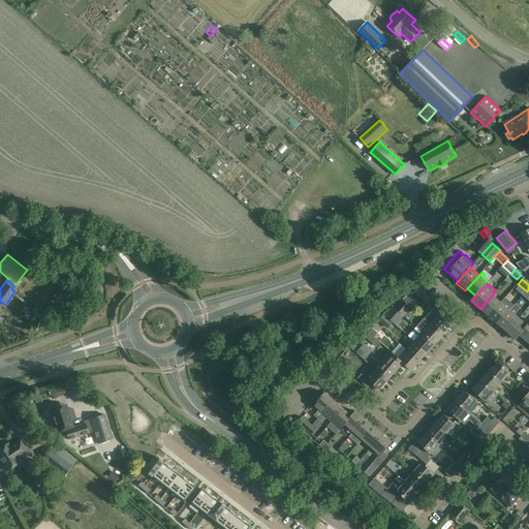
[(480,309),(490,316),(501,303),(493,294),(480,309)]
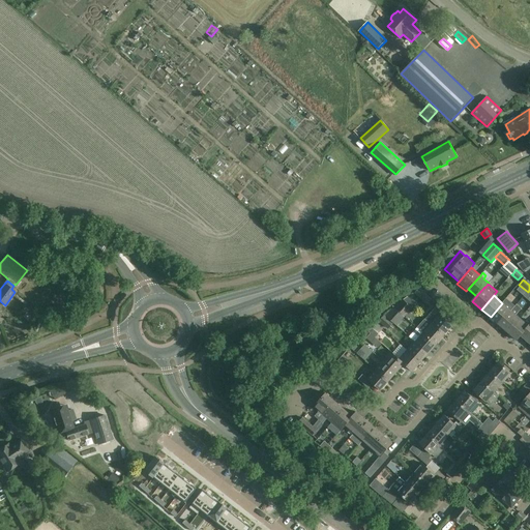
[(418,308),(425,314),(433,304),(425,299),(418,308)]
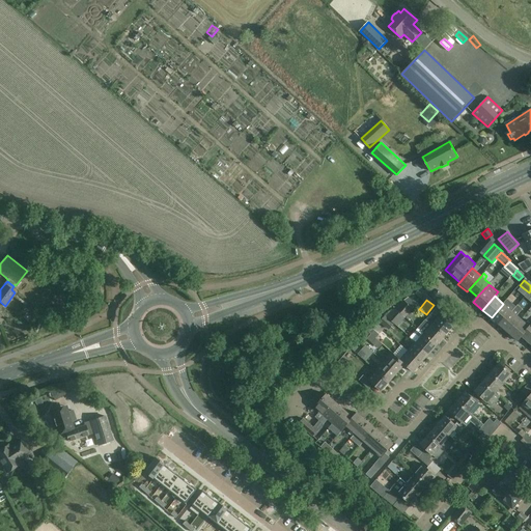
[(404,316),(412,308),(404,302),(397,309),(404,316)]
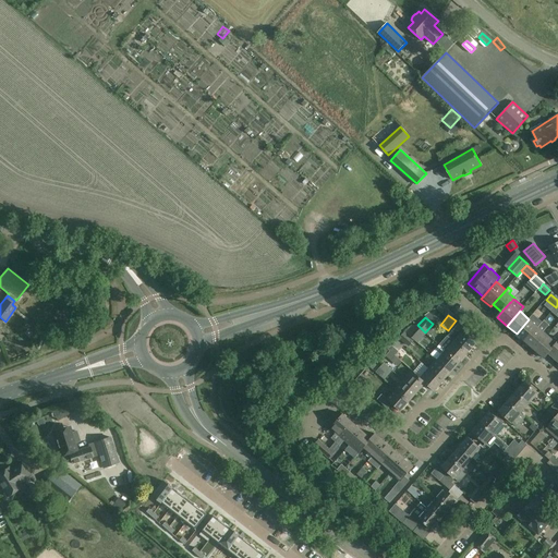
[(538,327),(529,319),(517,334),(525,342),(538,327)]
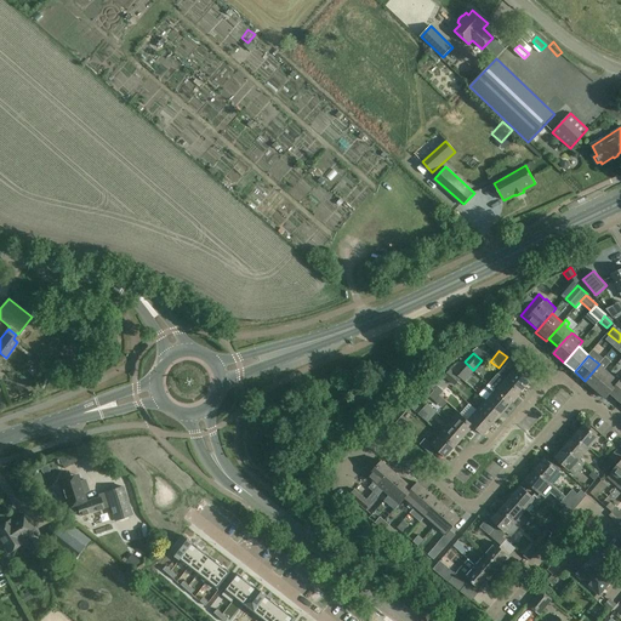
[(585,381),(596,389),(609,374),(604,369),(611,362),(605,357),(599,364),(585,381)]
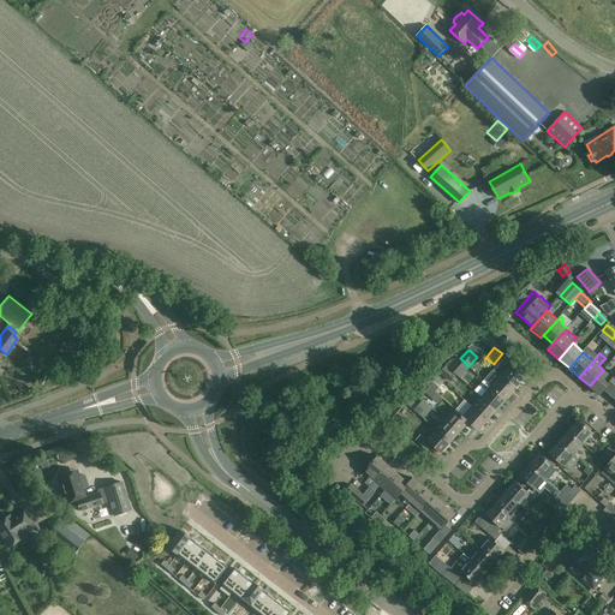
[(494,371),(499,376),(515,389),(524,380),(514,371),(520,365),(508,354),(503,360),(494,371)]
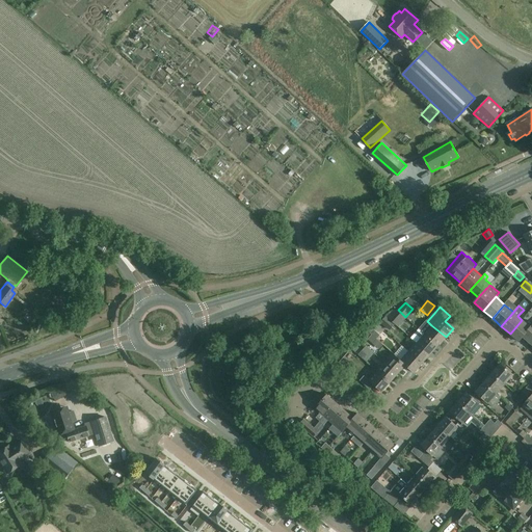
[(389,318),(398,326),(405,317),(396,309),(389,318)]
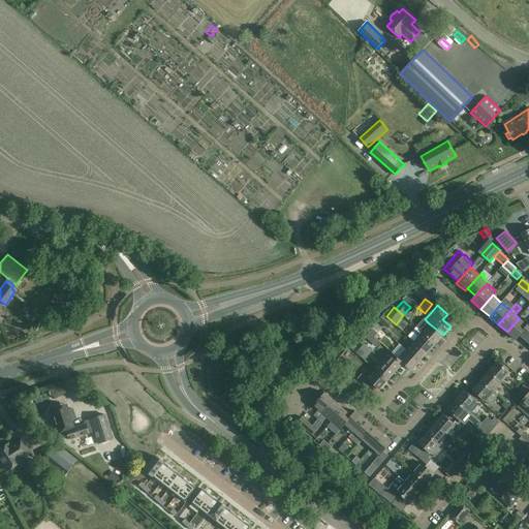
[(370,314),(366,318),(374,328),(379,322),(370,314)]
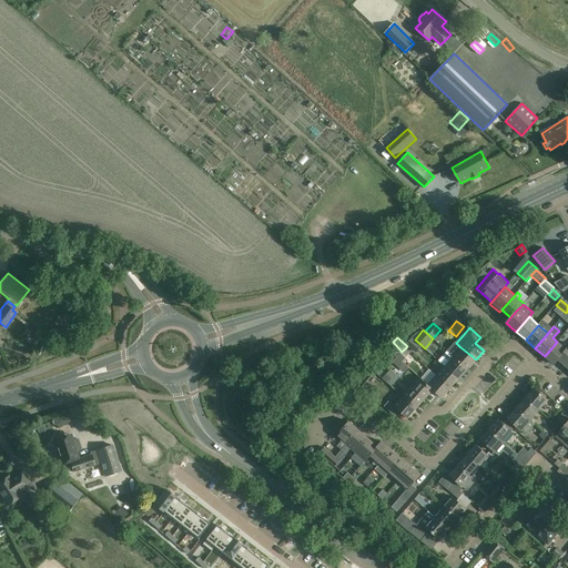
[(412,338),(407,344),(413,350),(417,344),(412,338)]
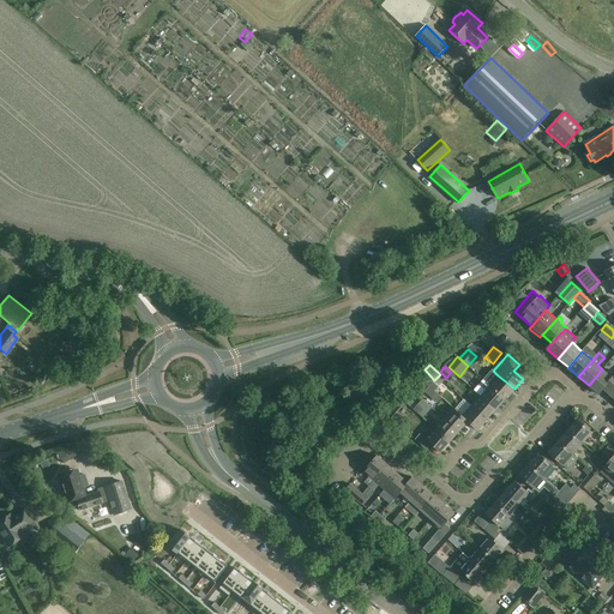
[(602,369),(589,385),(599,395),(603,389),(613,378),(602,369)]
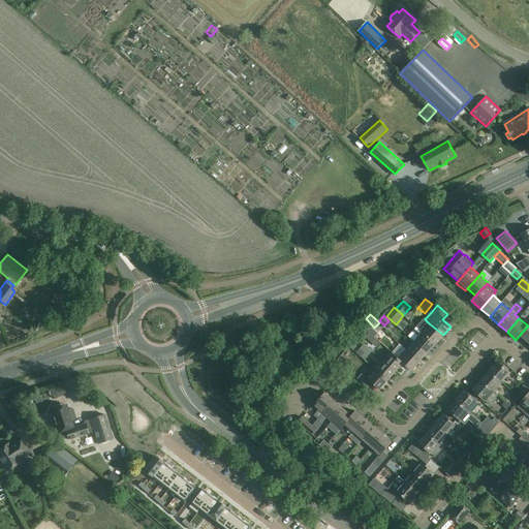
[(520,335),(528,343),(528,342),(528,322),(528,325),(520,335)]
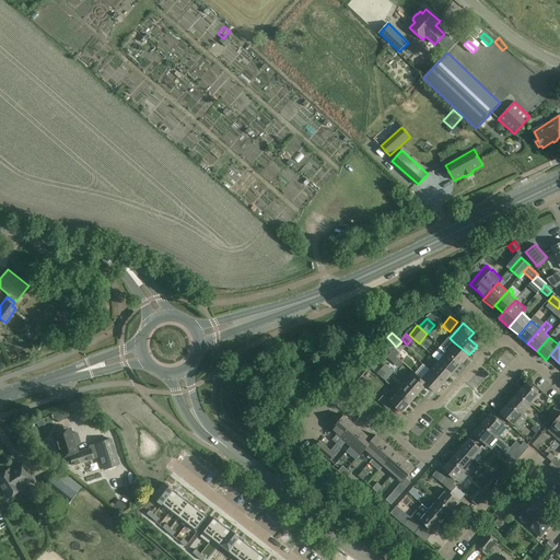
[(461,364),(469,354),(454,342),(446,351),(461,364)]
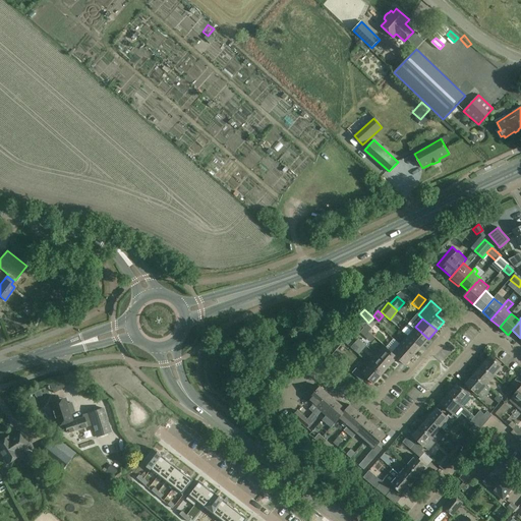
[(360,326),(363,328),(368,332),(372,329),(364,322),(360,326)]
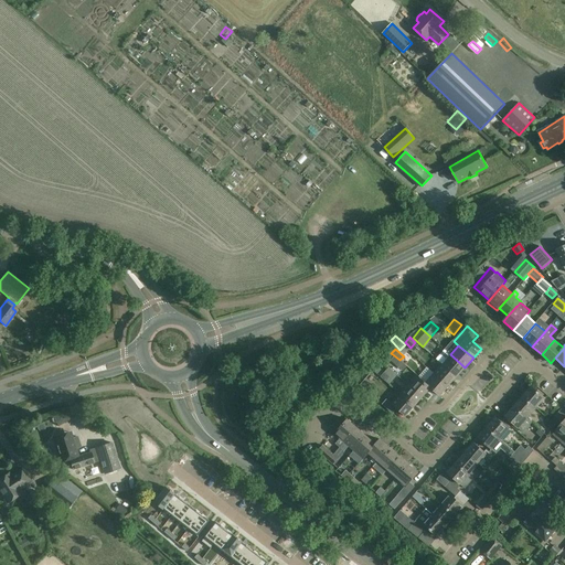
[(465,368),(450,354),(446,350),(441,354),(446,360),(443,364),(457,376),(465,368)]
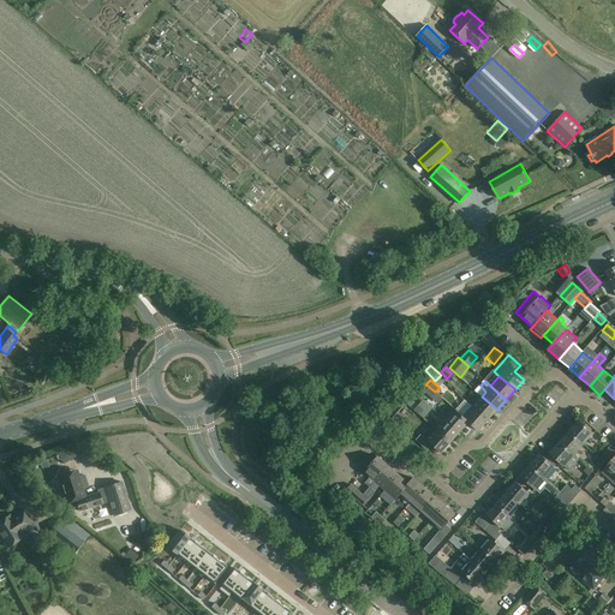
[(435,392),(429,387),(425,392),(431,396),(435,392)]
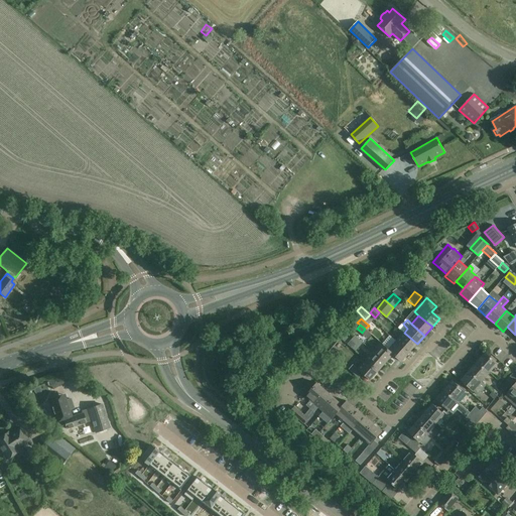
[(409,353),(417,344),(404,333),(396,342),(409,353)]
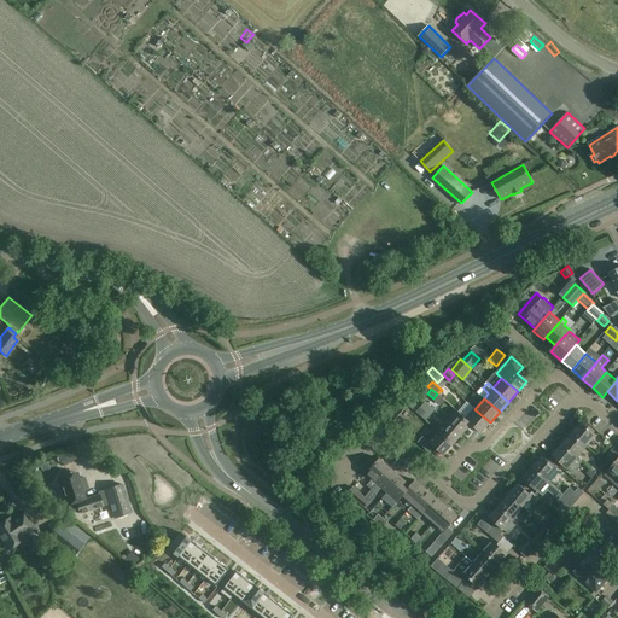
[(421,418),(426,413),(420,407),(415,413),(421,418)]
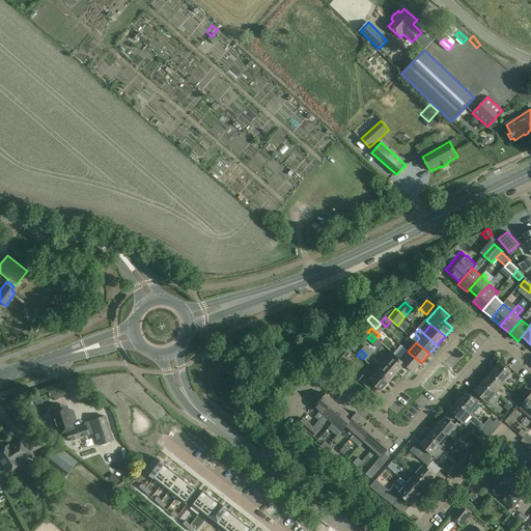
[(413,372),(421,363),(408,352),(400,360),(404,364),(404,365),(413,372)]
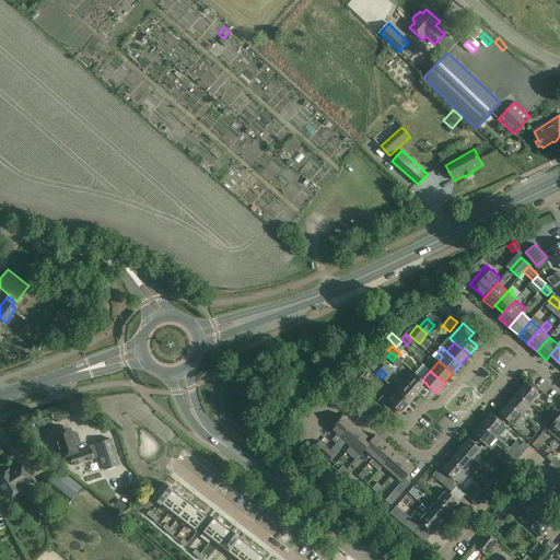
[(419,394),(427,385),(427,384),(422,380),(412,372),(405,382),(419,394)]
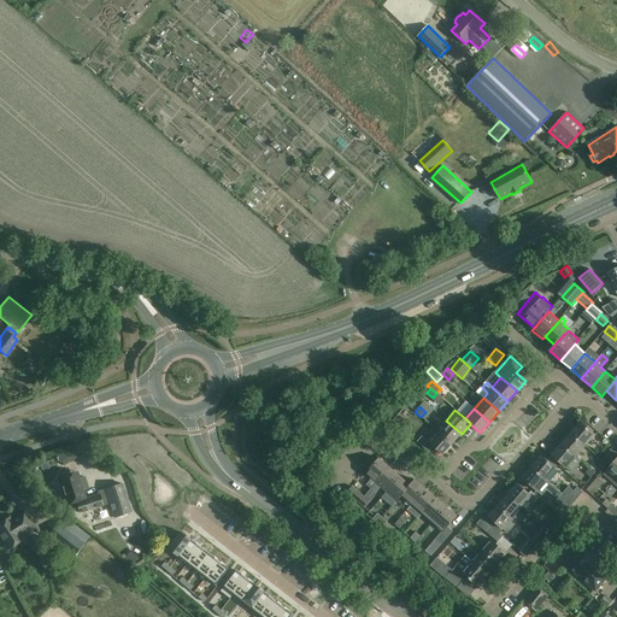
[(453,445),(462,434),(446,421),(436,430),(453,445)]
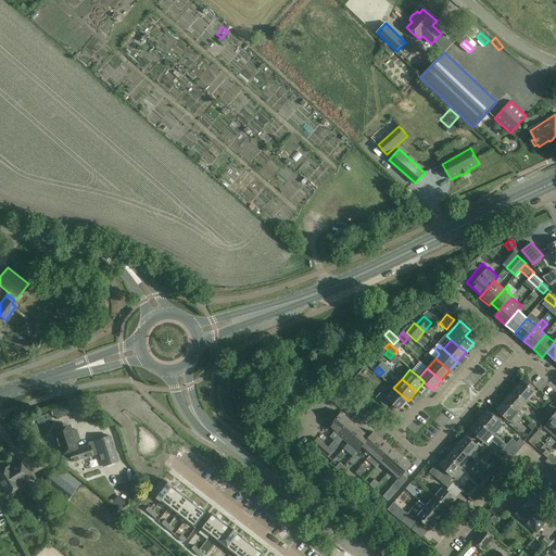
[(514,390),(528,402),(536,392),(522,380),(518,386),(517,384),(513,389),(514,390)]
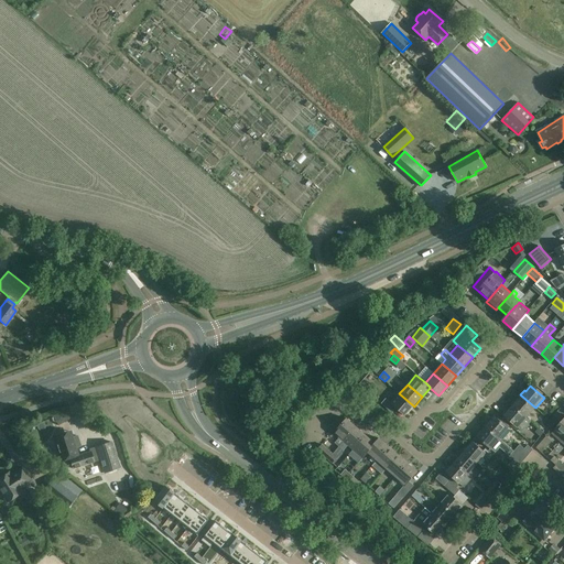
[(405,415),(414,407),(399,393),(391,403),(386,399),(381,404),(392,413),(397,408),(405,415)]
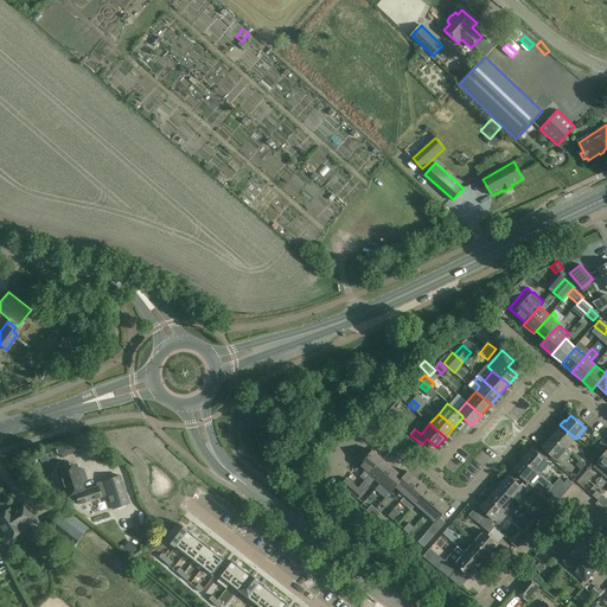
[(550,435),(551,436),(553,436),(567,449),(576,439),(561,426),(556,432),(555,430),(550,435)]
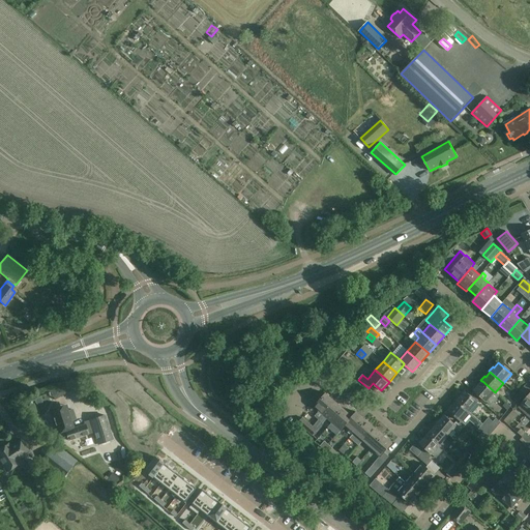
[(482,381),(481,381),(477,386),(476,385),(472,389),(491,405),(499,395),(495,392),(482,381)]
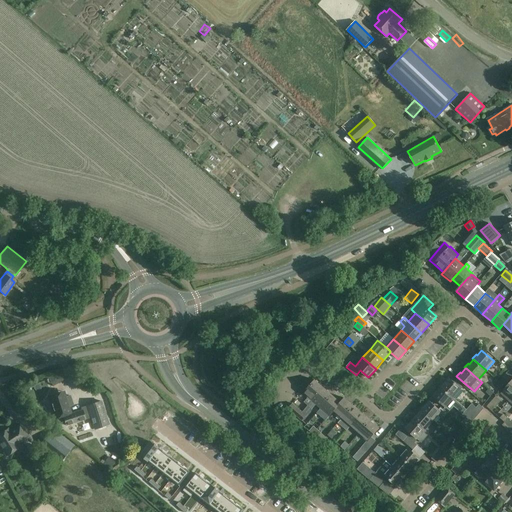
[(53,386),(61,381),(56,373),(48,378),(53,386)]
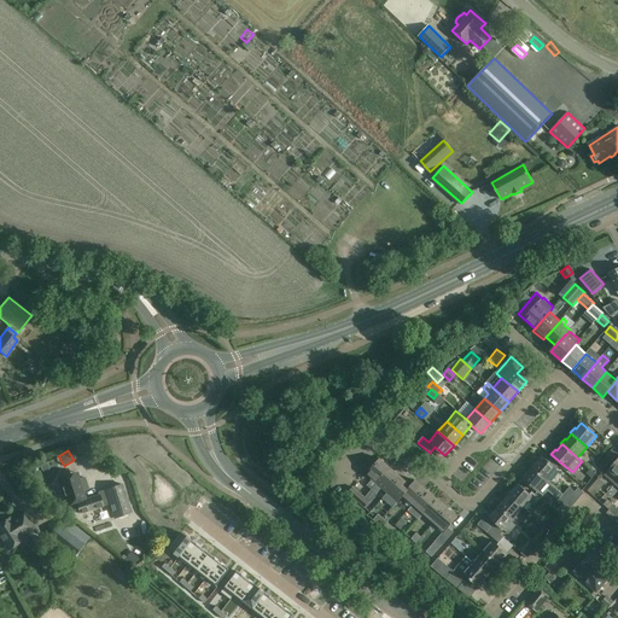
[(532,467),(547,481),(557,470),(542,456),(536,462),(535,461),(530,466),(532,467)]
